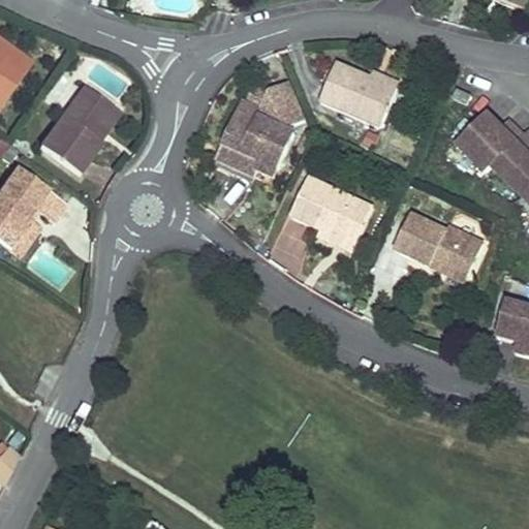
[(528,5),(528,0),(505,0),(527,9),(528,5)]
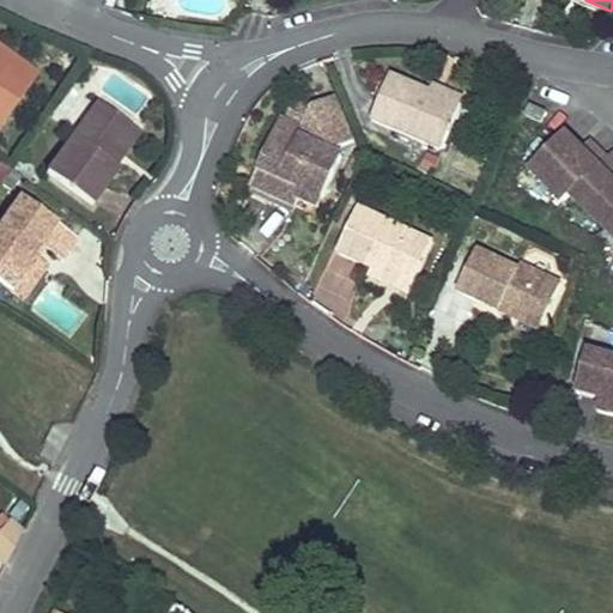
[(34,70),(0,44),(0,89),(5,83),(17,92),(34,70)]
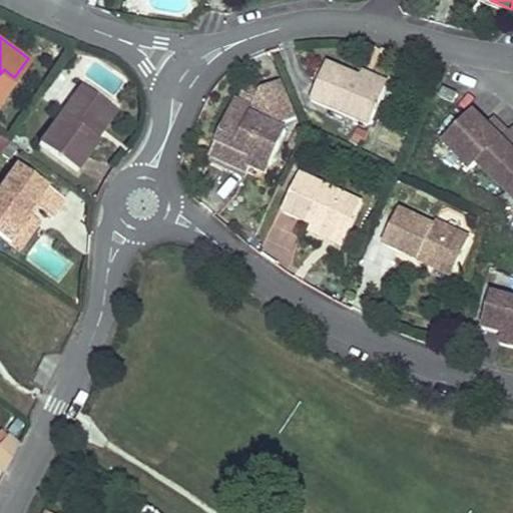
[(362,74),(329,60),(313,98),(372,124),(388,85),(362,74)]
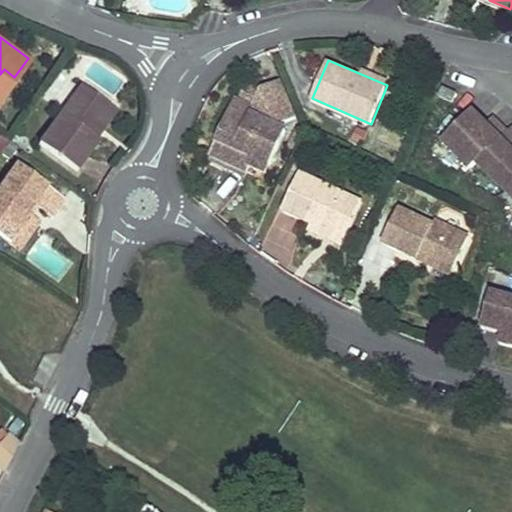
[(390,79),(363,68),(361,74),(387,85),(390,79)]
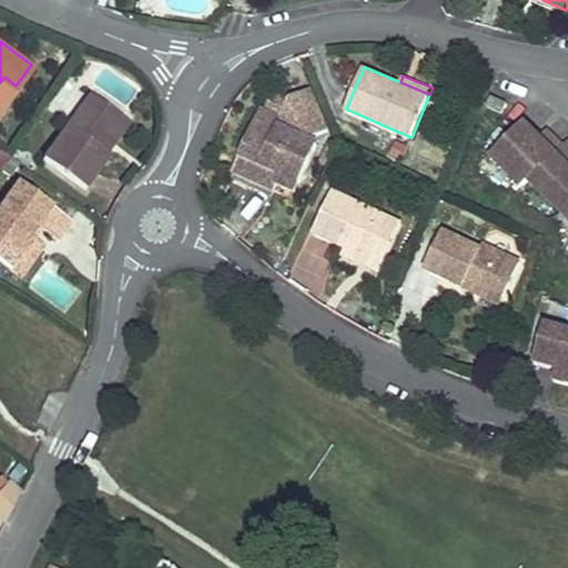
[(0,105),(16,85),(4,77),(0,82),(0,105)]
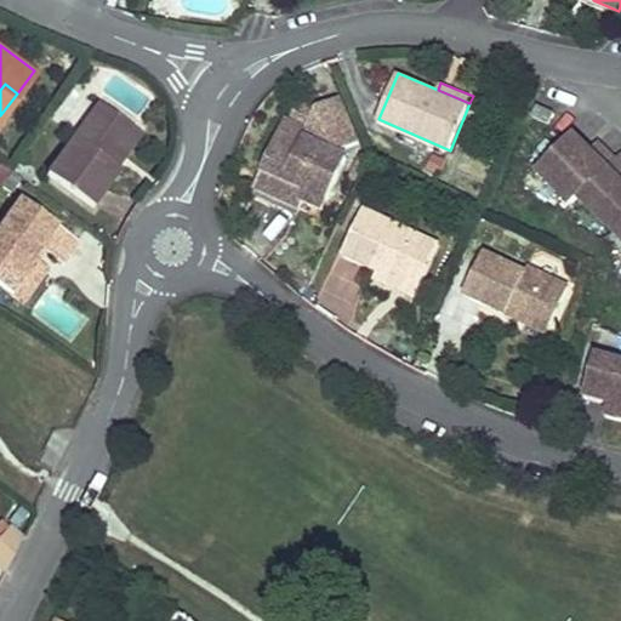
[(135,123),(98,96),(45,171),(90,203),(117,166),(115,165),(108,159),(135,123)]
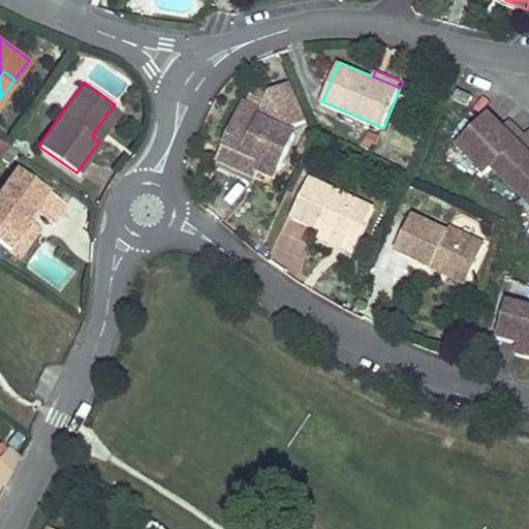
[(476,94),(460,88),(456,98),(471,105),(476,94)]
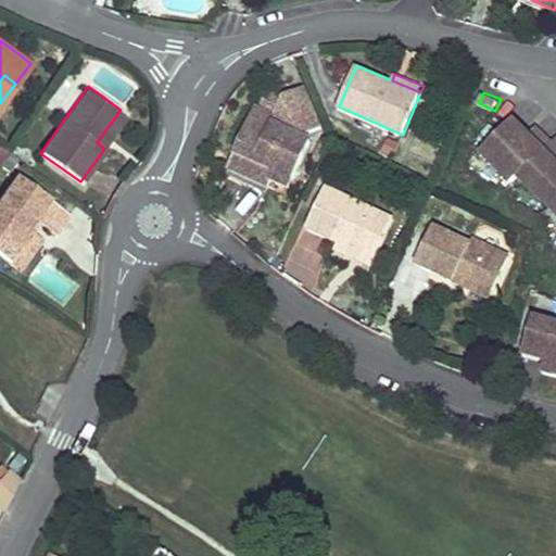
[(279,117),(256,106),(253,113),(276,124),(279,117)]
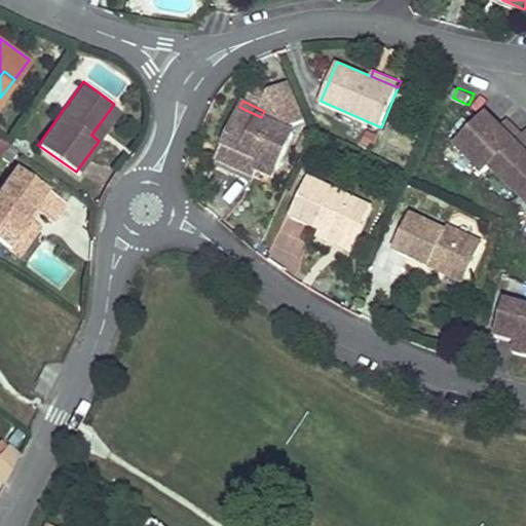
[(91,135),(98,140),(120,109),(114,104),(91,135)]
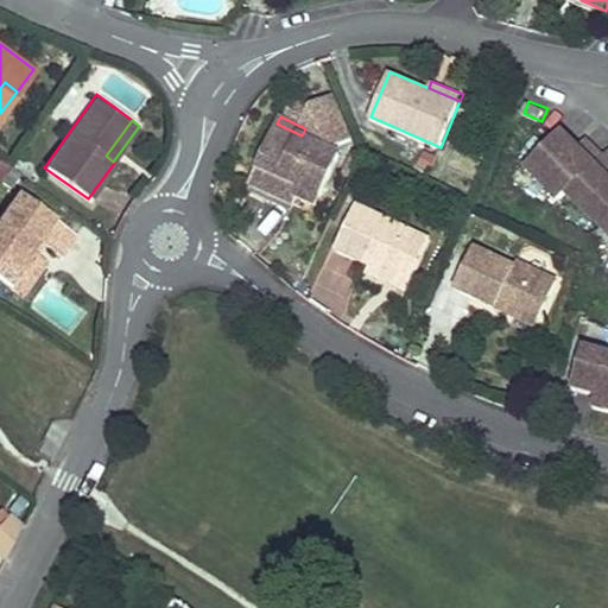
[(341,153),(302,135),(277,124),(249,183),(293,203),(297,196),(302,185),(322,195),(341,153)]
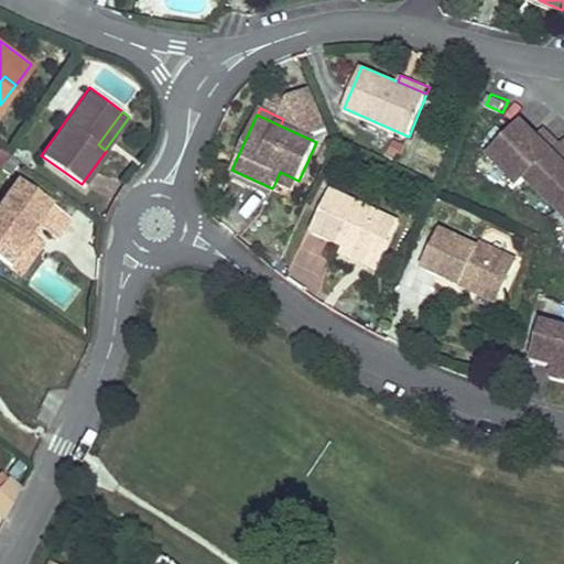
[(537,138),(537,137),(521,122),(516,128),(537,147),(541,142),(537,138)]
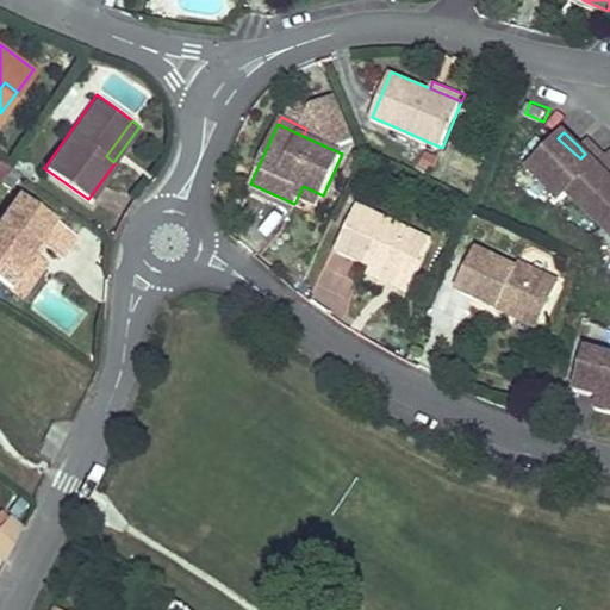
[(528,169),(562,203),(570,194),(607,157),(589,139),(580,148),(580,149),(585,154),(580,159),(558,138),(528,169)]
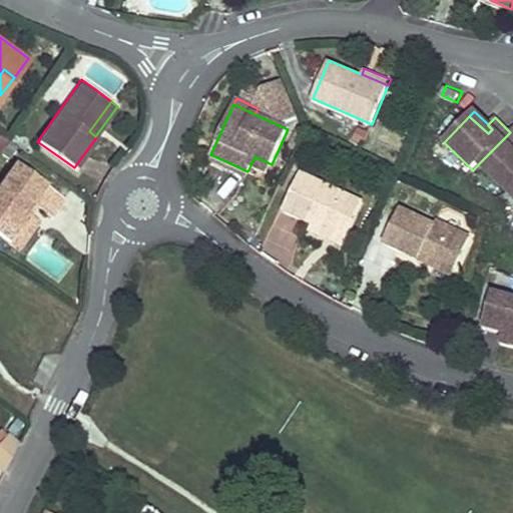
[(512,128),(510,132),(479,163),(508,191),(512,186),(512,128)]
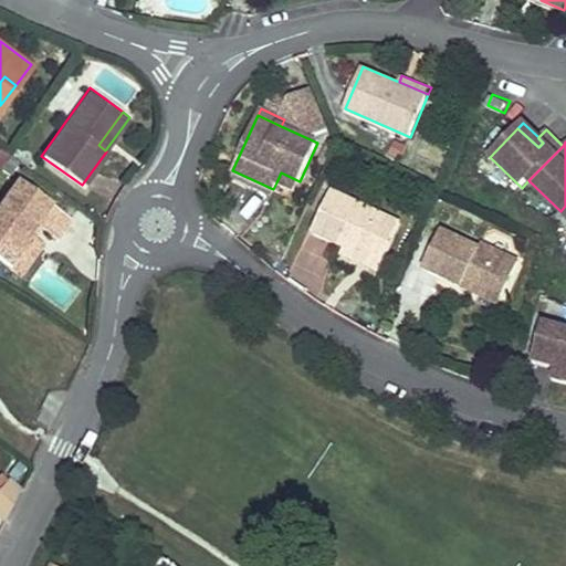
[(300,181),(281,173),(276,182),(295,191),(300,181)]
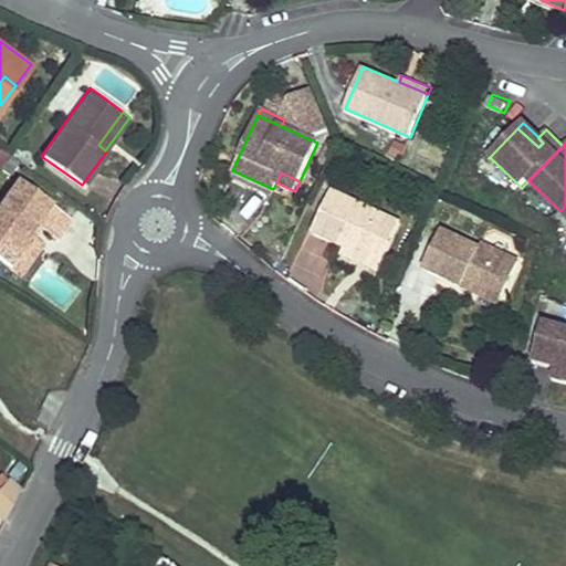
[(20,182),(0,209),(0,262),(11,270),(34,238),(30,236),(38,224),(56,239),(71,220),(20,182)]
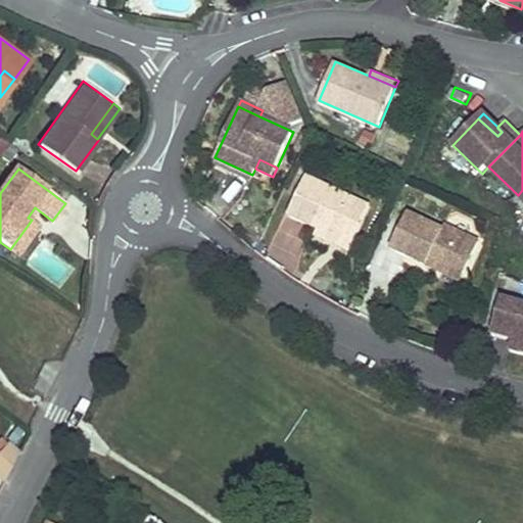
[(370,202),(304,175),(287,215),(319,229),(352,243),(370,202)]
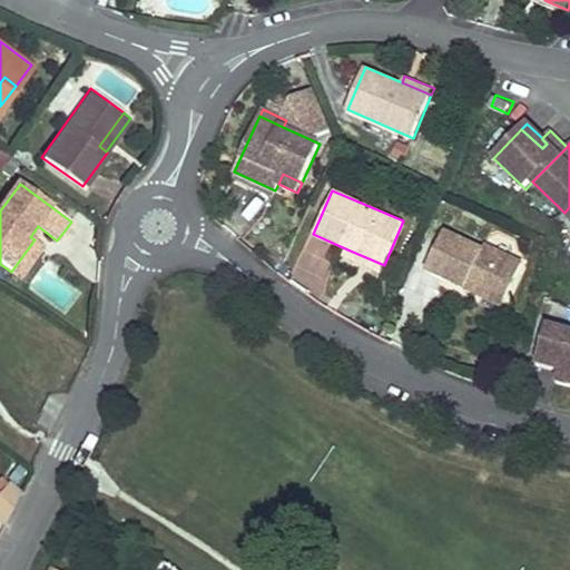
[(521,259),(482,243),(480,246),(443,229),(425,268),(467,287),(470,278),(505,294),(521,259)]
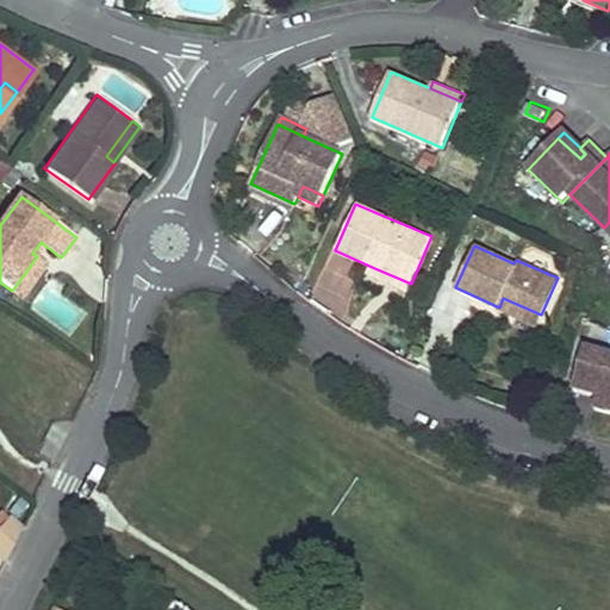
[(37,256),(12,291),(22,299),(47,265),(37,256)]
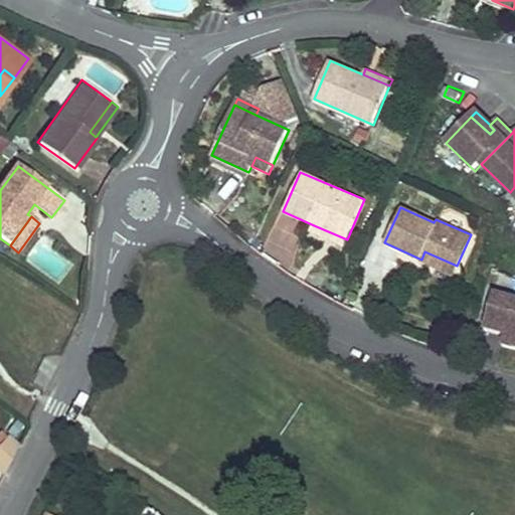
[(347,239),(314,225),(309,236),(342,250),(347,239)]
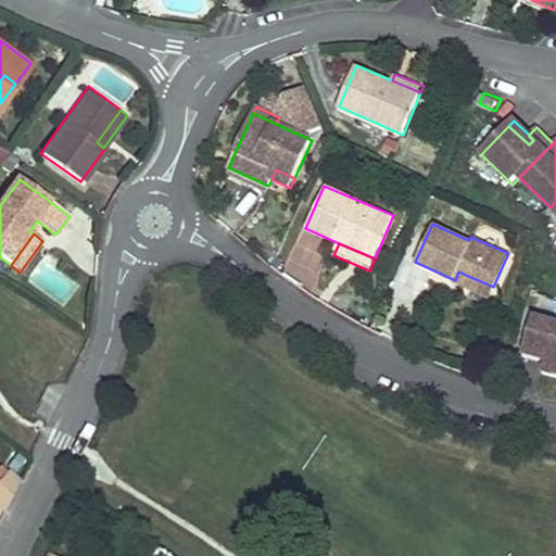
[(493,287),(458,272),(455,280),(490,295),(493,287)]
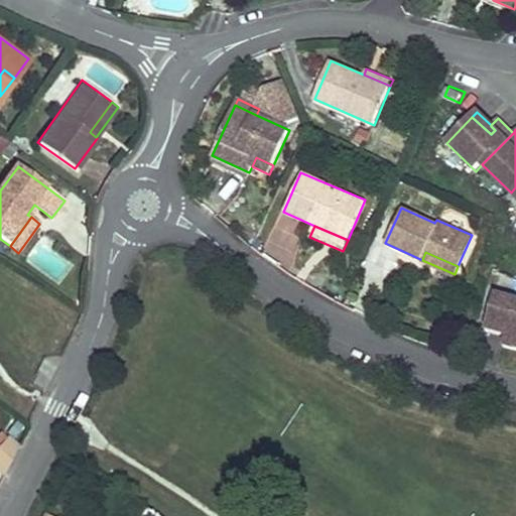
[(515,348),(515,299),(496,294),(487,331),(507,336),(504,346),(515,348)]
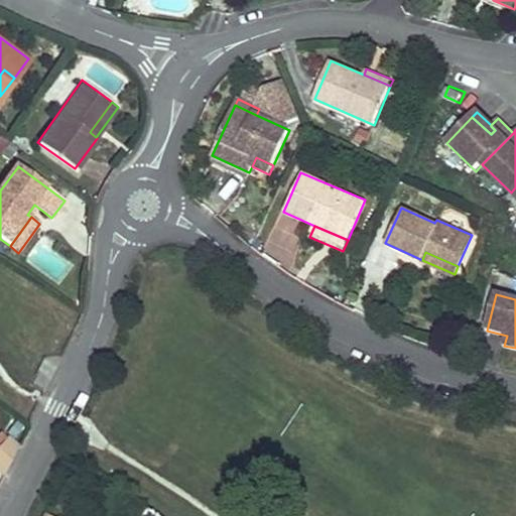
[(0,448),(0,470),(8,478),(22,448),(10,436),(0,448)]
